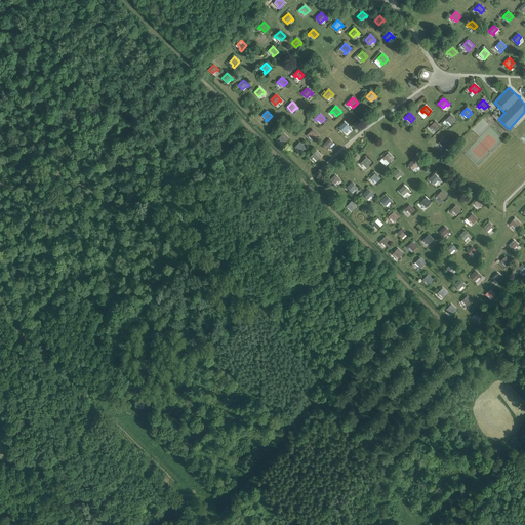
[(446,122),(447,121),(451,124),(456,120),(451,115),(445,120),(446,122)]
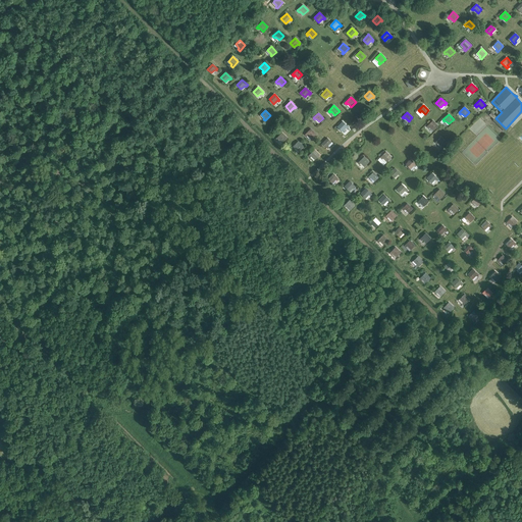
[(428,128),(429,127),(433,131),(438,125),(432,120),(427,126),(428,128)]
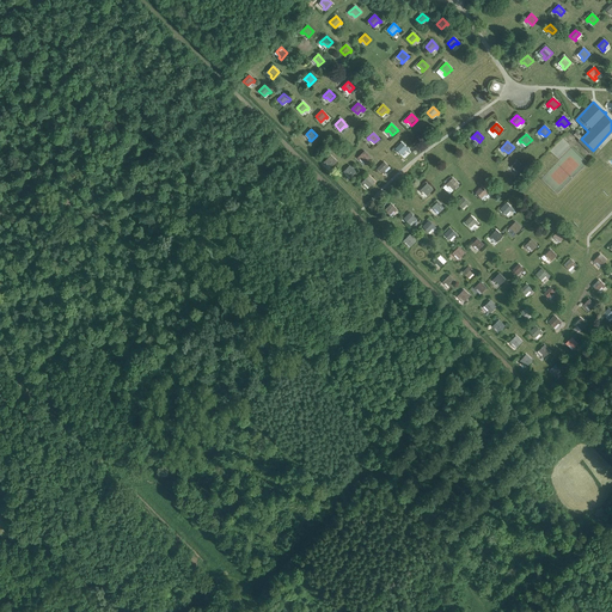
[(396,148),(401,154),(405,150),(407,151),(408,150),(402,142),(396,148)]
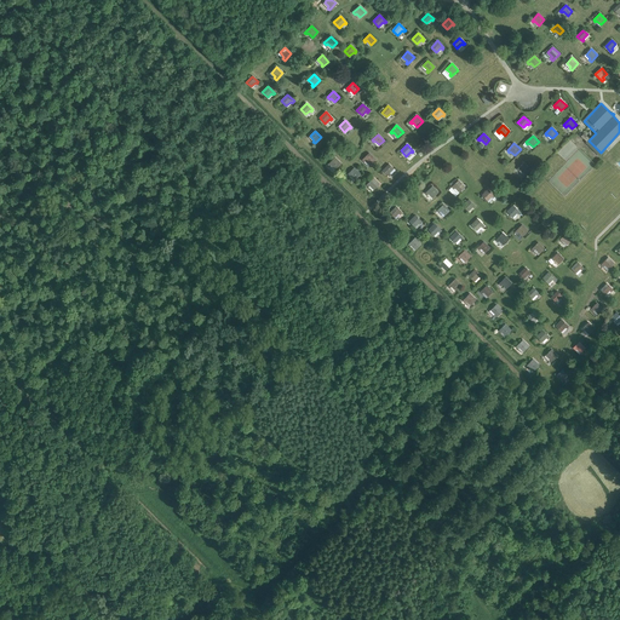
[(363,161),(366,160),(369,165),(375,159),(368,153),(362,160),(363,161)]
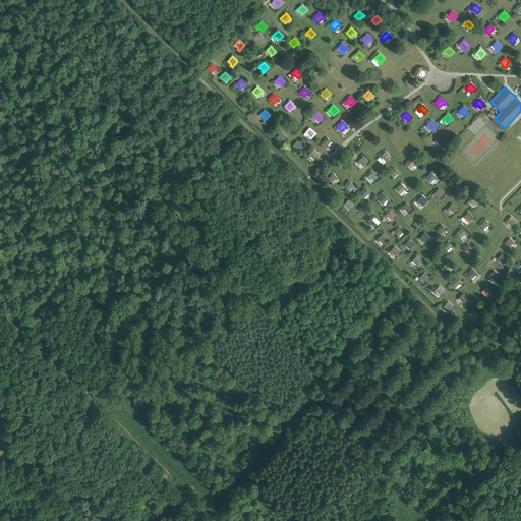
[(277,139),(279,138),(282,141),(287,137),(281,132),(276,138),(277,139)]
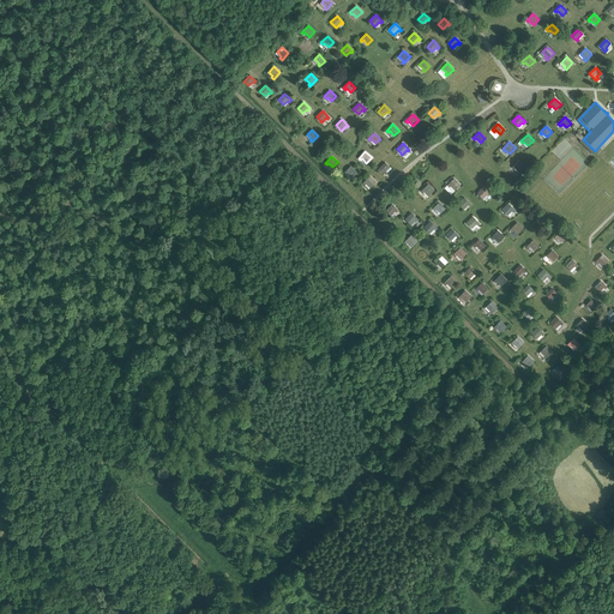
[(379,169),(385,174),(386,173),(385,172),(390,167),(385,162),(379,169)]
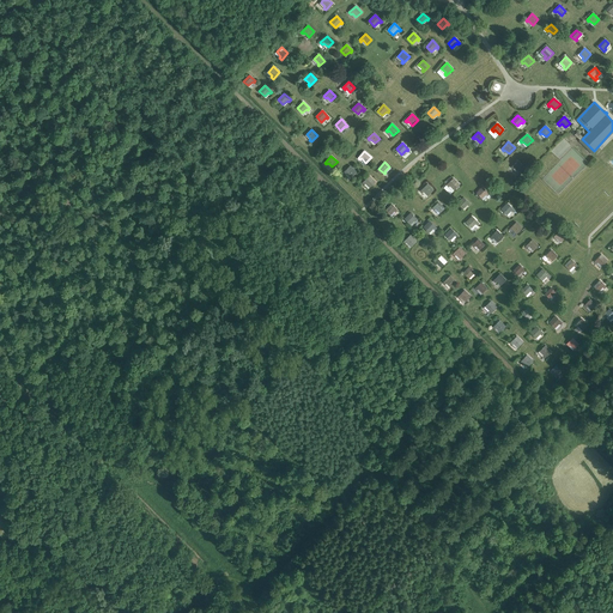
[(514,169),(515,168),(520,171),(523,168),(517,162),(511,167),(514,169)]
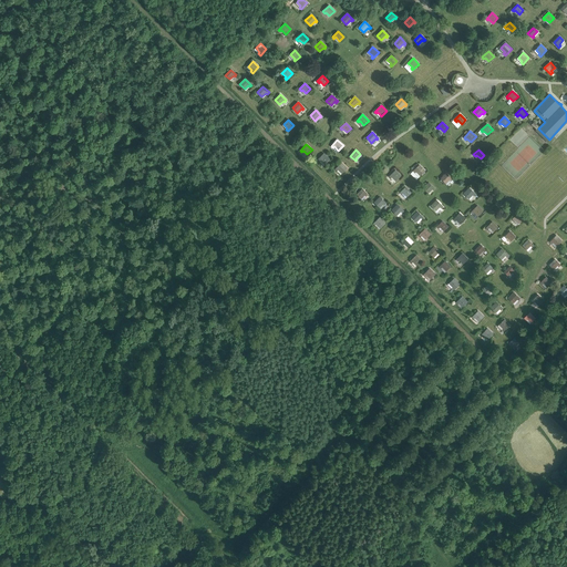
[(319,161),(320,160),(325,164),(329,160),(323,153),(318,160),(319,161)]
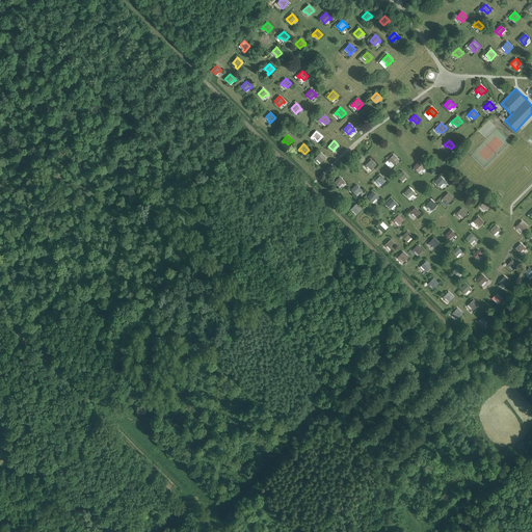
[(316,160),(317,159),(321,162),(325,158),(320,153),(314,159),(316,160)]
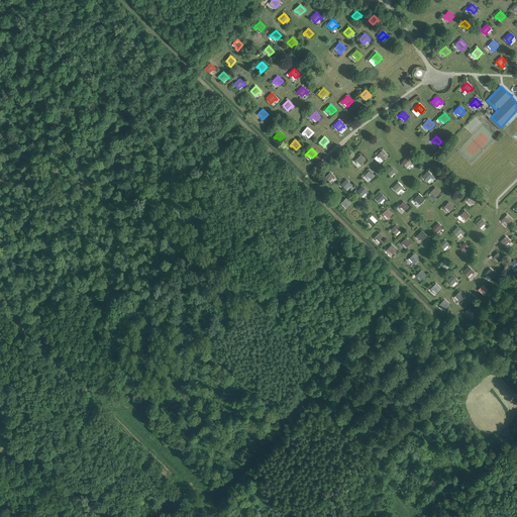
[(378,158),(380,157),(383,160),(387,156),(382,150),(377,157),(378,158)]
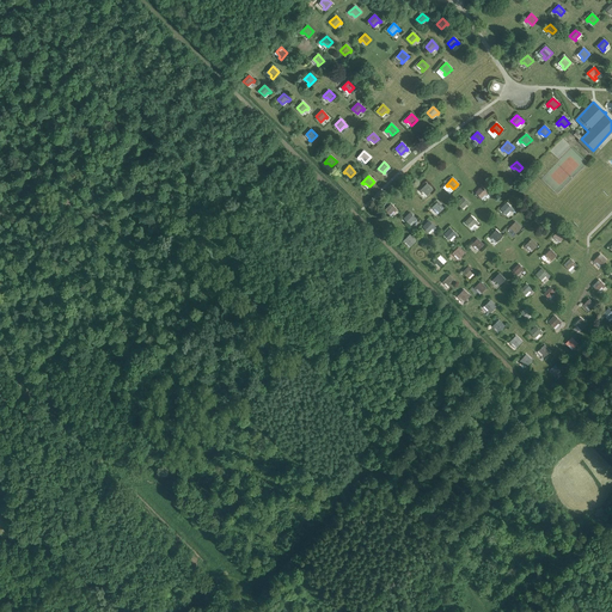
[(422,193),(423,191),(427,195),(433,190),(427,184),(420,190),(422,193)]
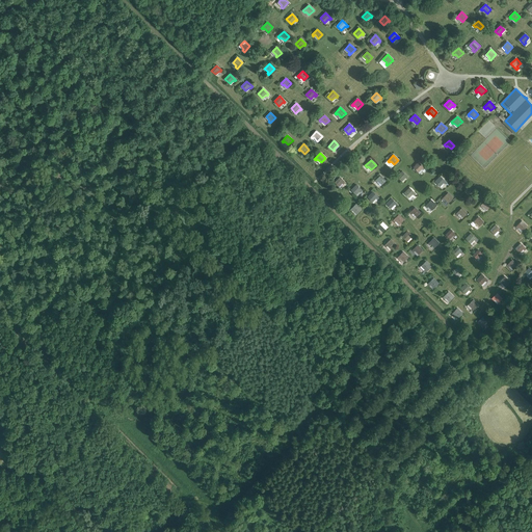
[(414,167),(418,173),(422,168),(423,169),(424,168),(419,162),(414,167)]
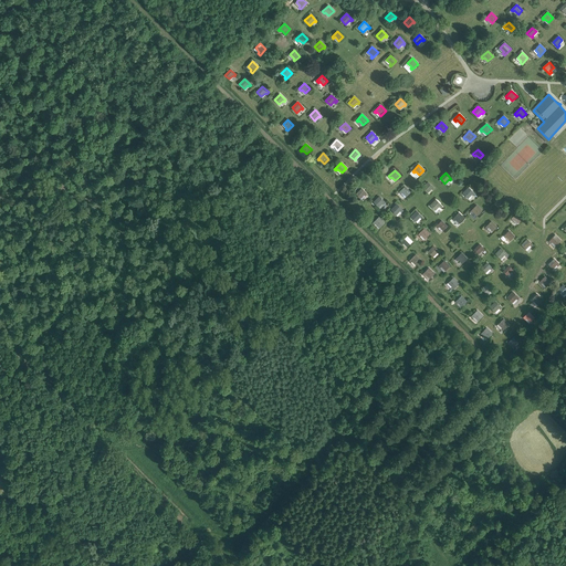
[(422,188),(427,192),(431,189),(432,190),(435,188),(428,182),(422,188)]
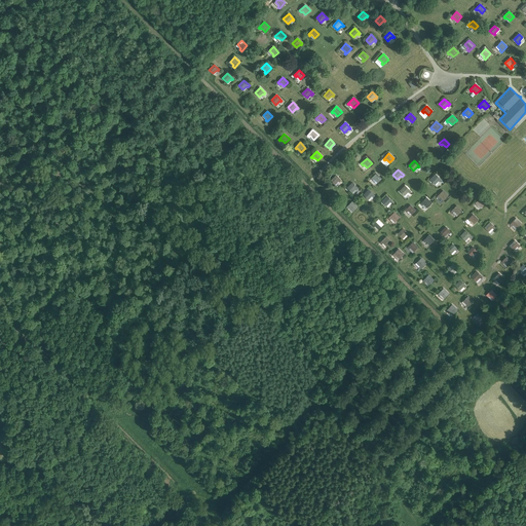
[(373,180),(374,179),(377,183),(381,179),(376,174),(371,179),(373,180)]
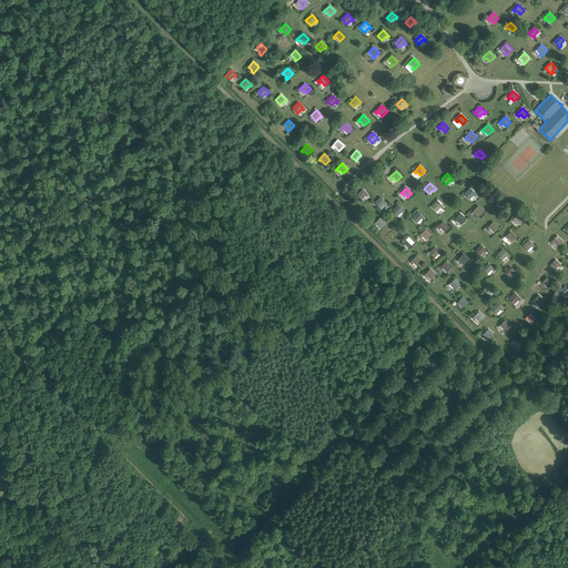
[(465,194),(469,199),(474,195),(475,196),(476,194),(470,189),(465,194)]
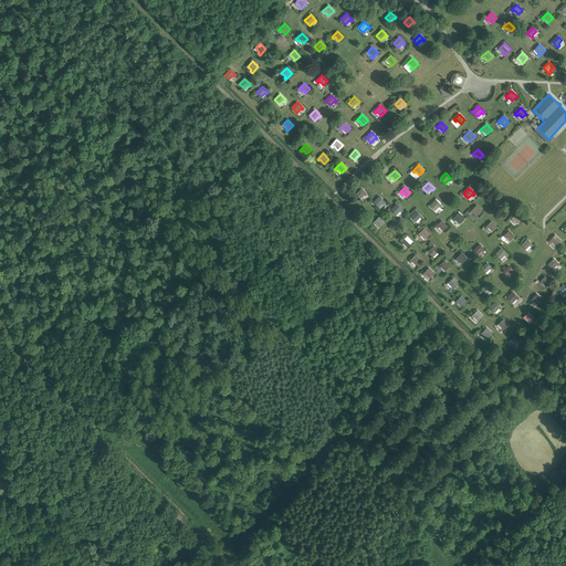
[(356,195),(360,198),(364,195),(366,196),(367,194),(362,189),(356,195)]
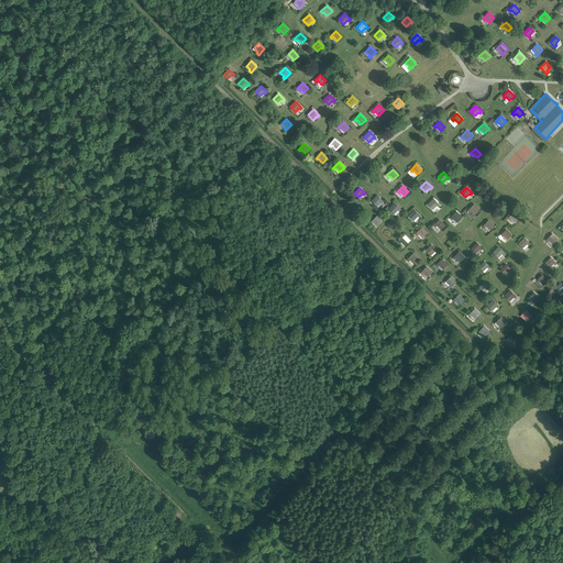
[(372,201),(376,206),(381,202),(382,203),(383,201),(377,196),(372,201)]
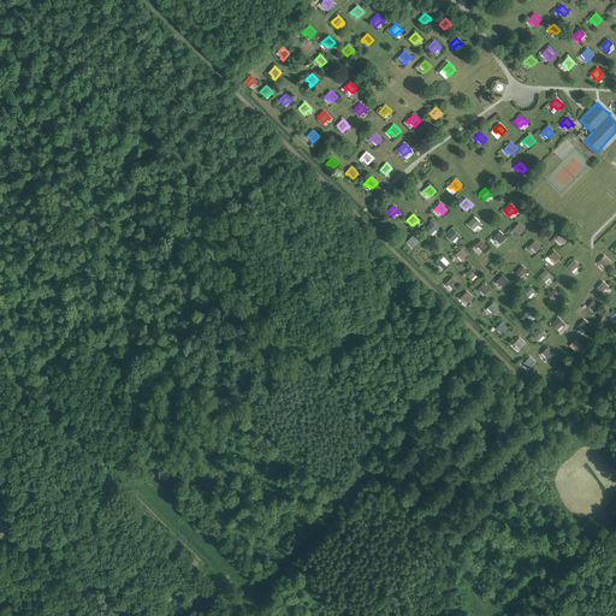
[(468,224),(474,229),(478,225),(479,226),(481,224),(474,218),(468,224)]
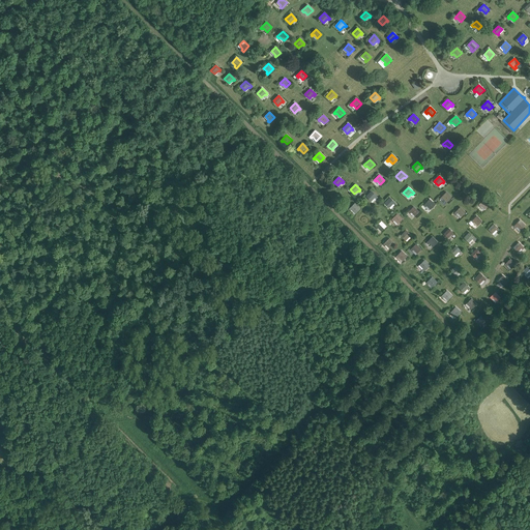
[(366,197),(371,201),(375,198),(376,199),(377,197),(372,192),(366,197)]
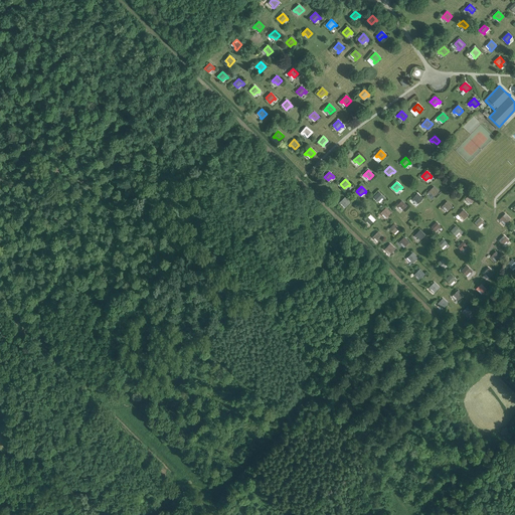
[(430,194),(431,192),(435,196),(439,192),(434,187),(427,192),(430,194)]
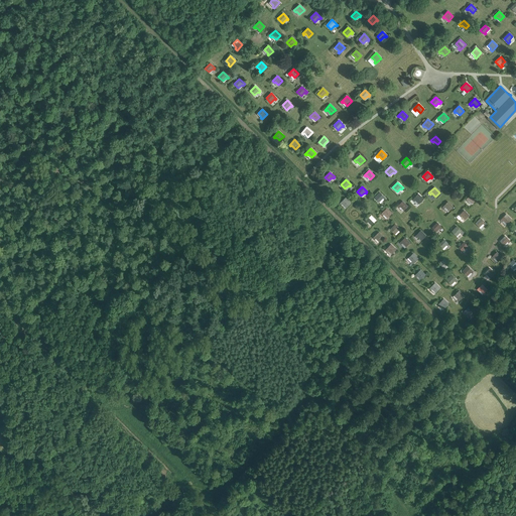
[(374,198),(379,202),(383,199),(384,200),(385,198),(379,192),(374,198)]
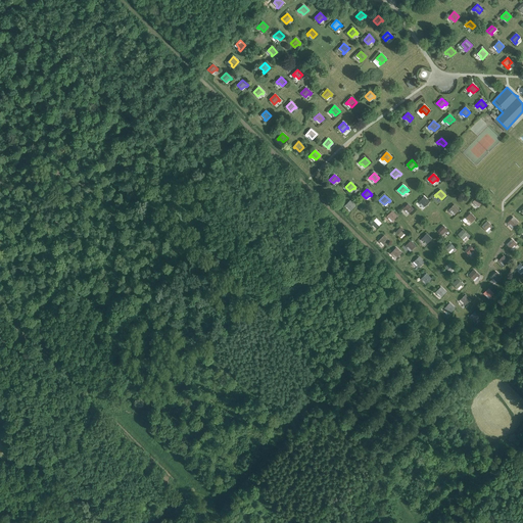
[(420,204),(421,203),(425,206),(429,202),(424,197),(418,202),(420,204)]
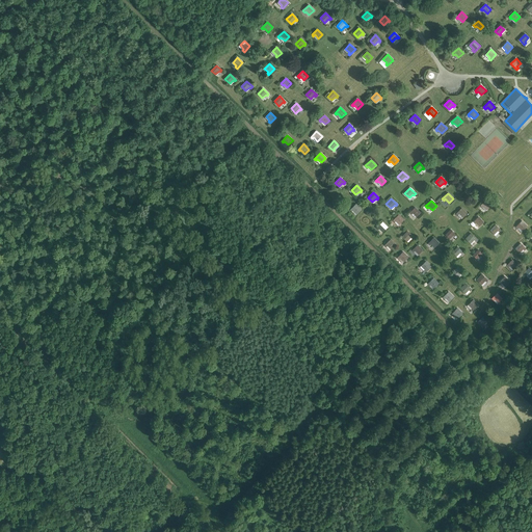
[(482,207),(483,206),(487,210),(490,206),(485,201),(480,206),(482,207)]
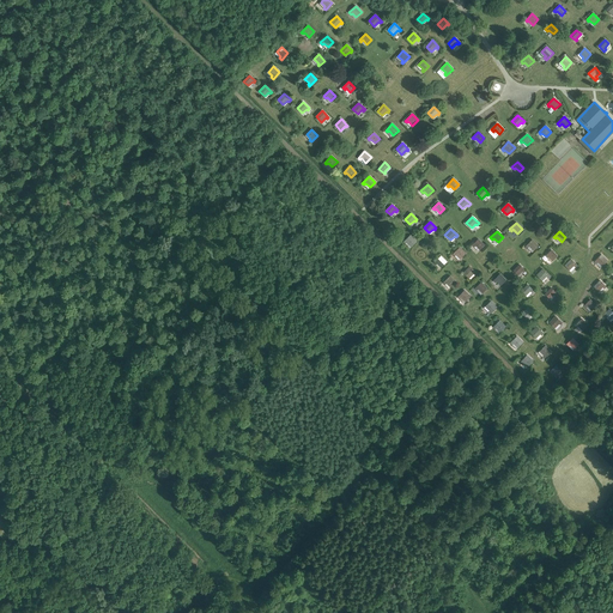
[(404,242),(410,248),(417,241),(411,235),(404,242)]
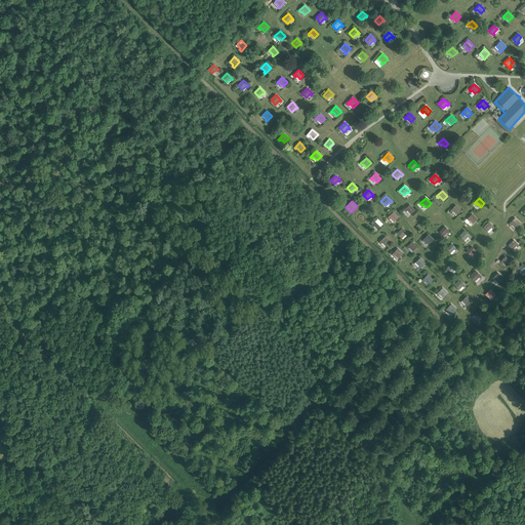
[(406,211),(407,210),(411,213),(414,210),(409,204),(404,209),(406,211)]
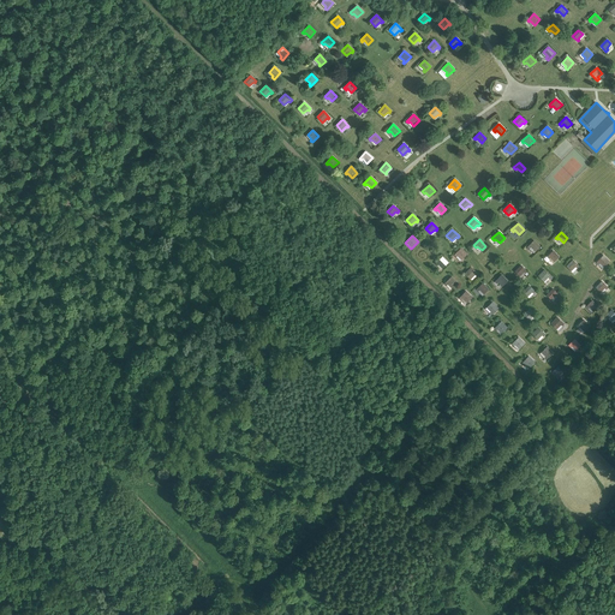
[(530,248),(531,246),(536,251),(539,246),(533,240),(527,246),(530,248)]
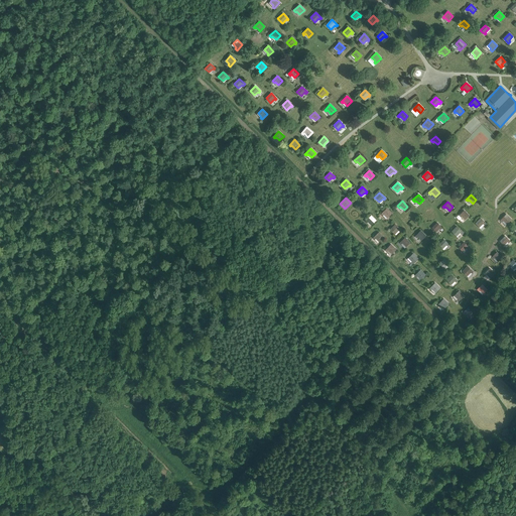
[(382,216),(384,215),(387,218),(392,214),(387,208),(381,214),(382,216)]
